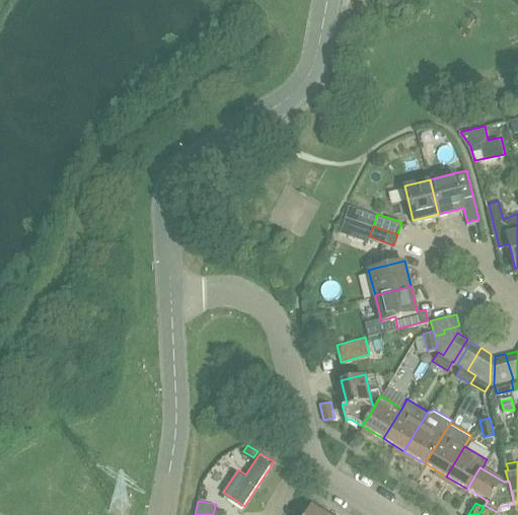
[(303,514),(326,514),(310,505),(303,514)]
